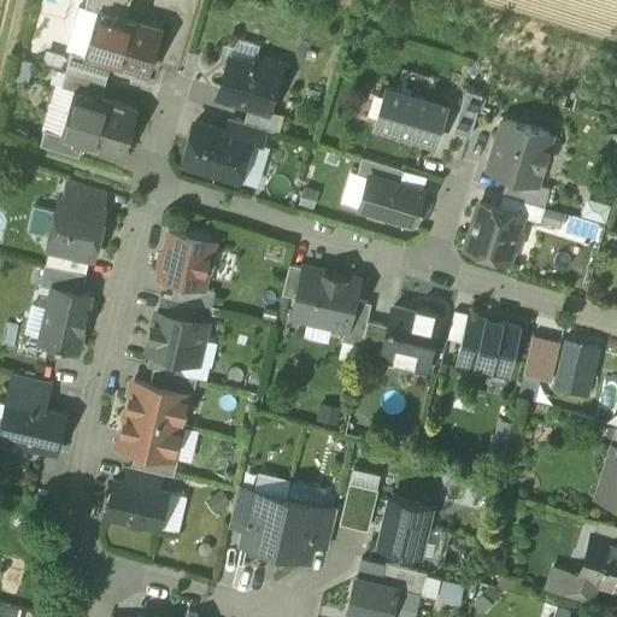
[(129,0),(86,0),(84,7),(97,11),(98,9),(124,16),(129,0)]
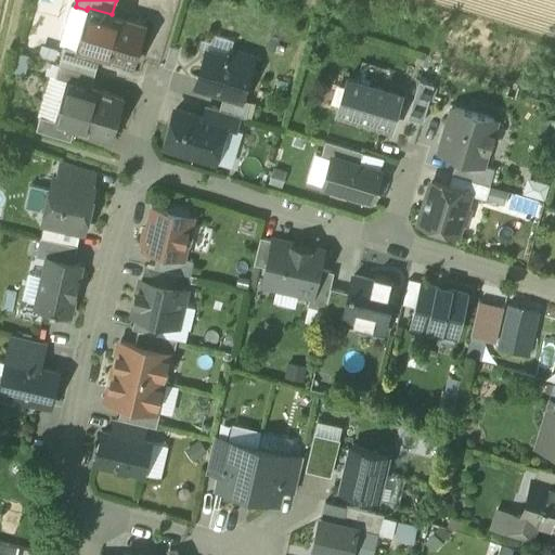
[(112,14),(88,8),(87,10),(76,49),(100,56),(133,66),(145,25),(112,14)]
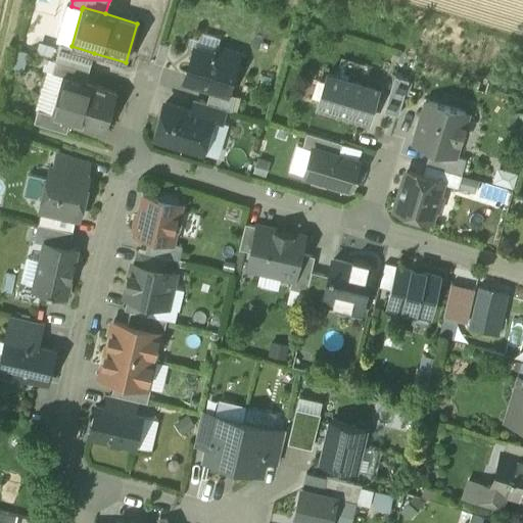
[(72,46),(60,43),(55,61),(89,72),(94,53),(72,46)]
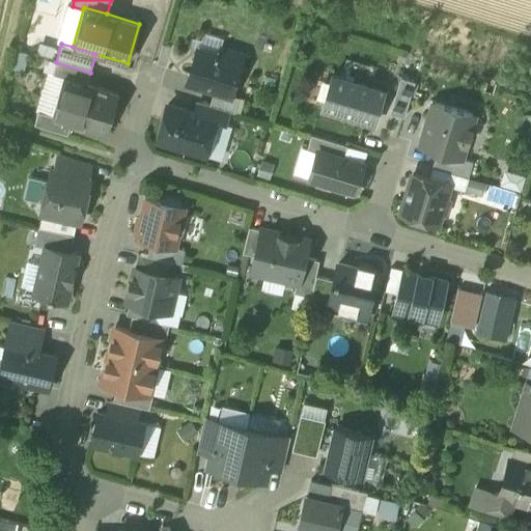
[(220,48),(218,54),(197,48),(189,77),(191,78),(194,81),(193,84),(214,90),(230,95),(230,94),(243,55),(220,48)]
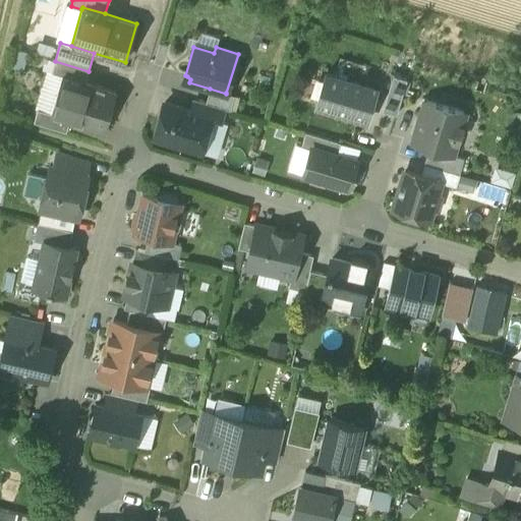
[(89,71),(55,61),(51,72),(62,75),(84,82),(89,71)]
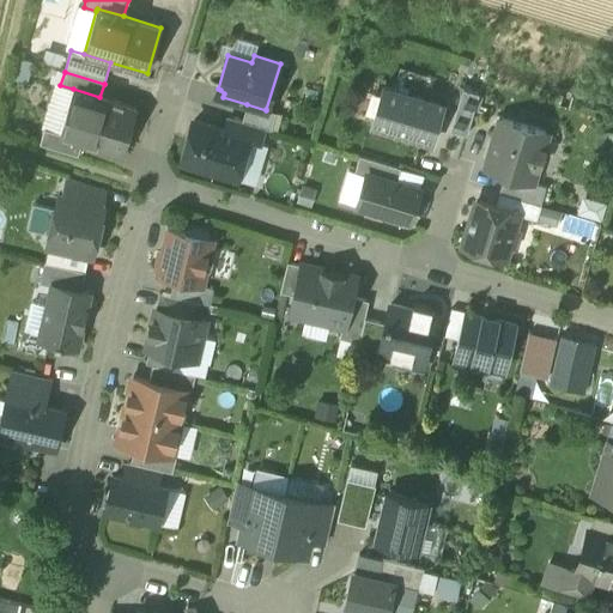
[(443,105),(383,87),(372,125),(431,143),(443,105)]
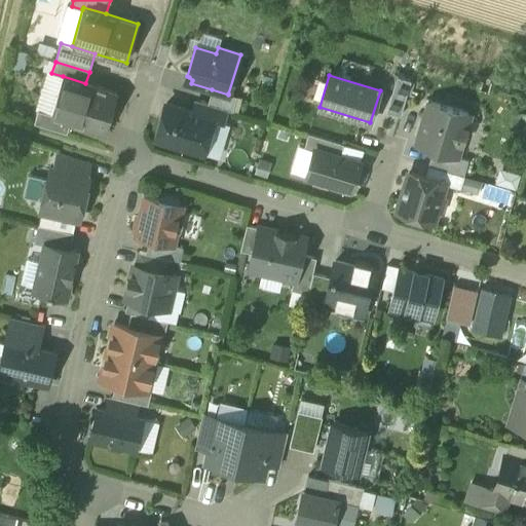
[(85,83),(63,76),(51,114),(50,116),(70,121),(106,133),(117,92),(85,83)]
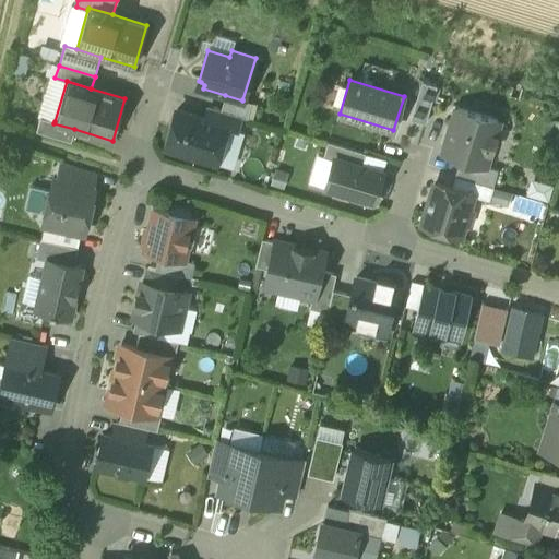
[(437,86),(421,82),(411,119),(425,123),(437,86)]
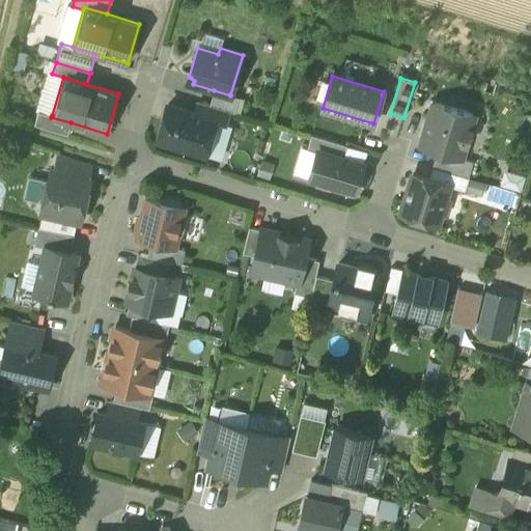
[(230,95),(214,90),(210,104),(230,110),(234,111),(239,96),(230,94),(230,95)]
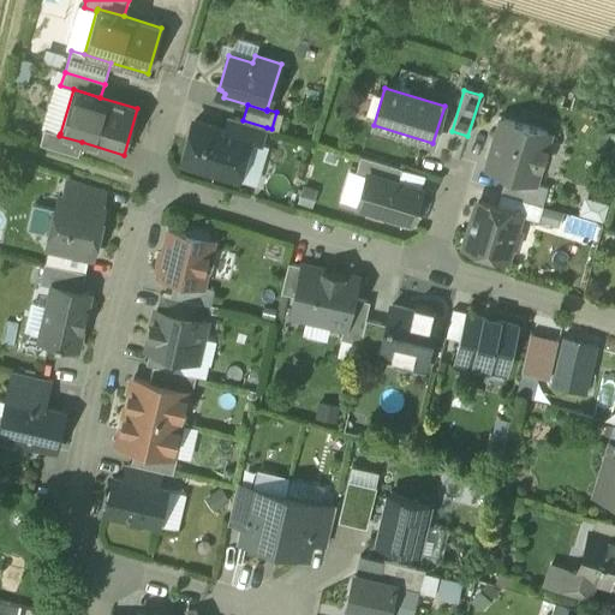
[(243,120),(231,117),(226,130),(250,137),(249,139),(262,144),(267,127),(243,120)]
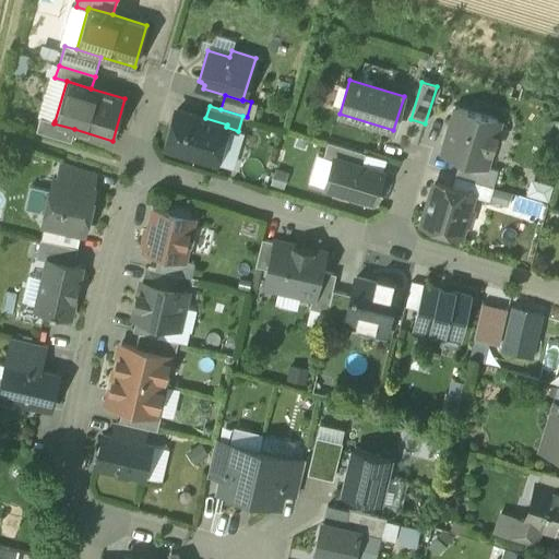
[(498,120),(458,108),(443,154),(460,158),(484,166),(488,152),(491,152),(497,135),(494,134),(498,120)]
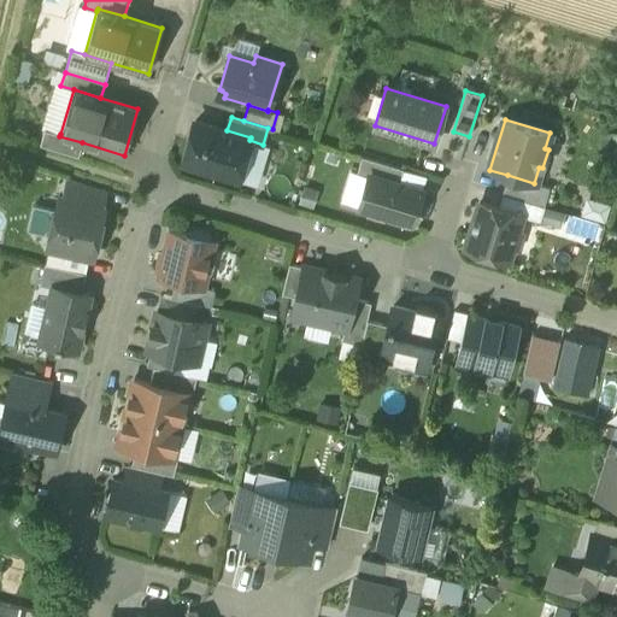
[(227,130),(194,121),(182,163),(238,180),(250,140),(251,137),(227,130)]
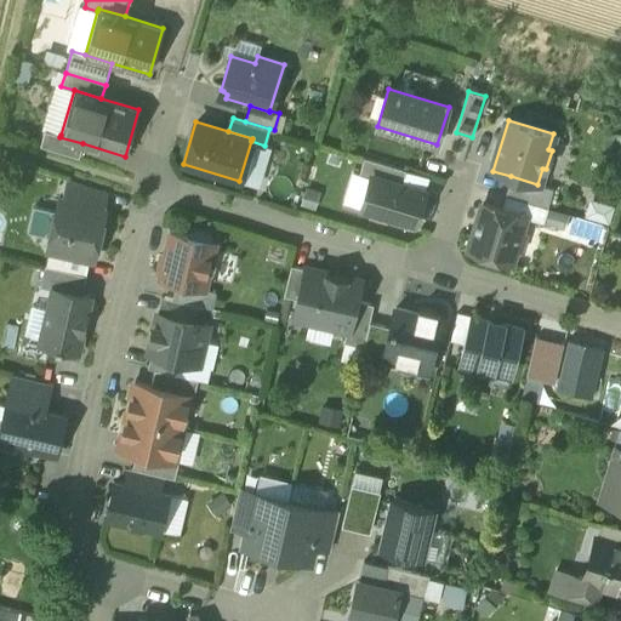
[(61,135),(45,130),(40,146),(79,158),(83,143),(60,137),(61,135)]
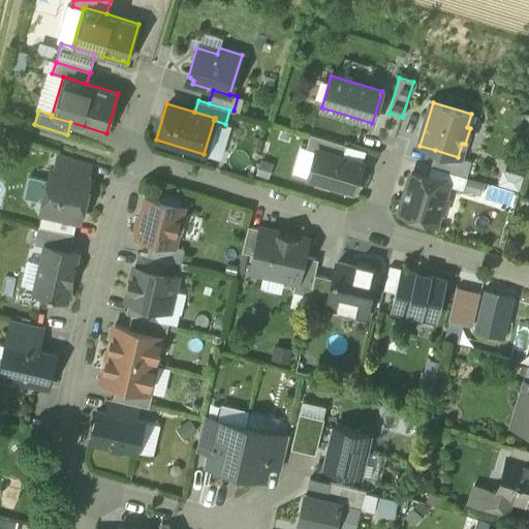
[(345,145),(310,134),(306,148),(315,151),(316,149),(342,157),(345,145)]
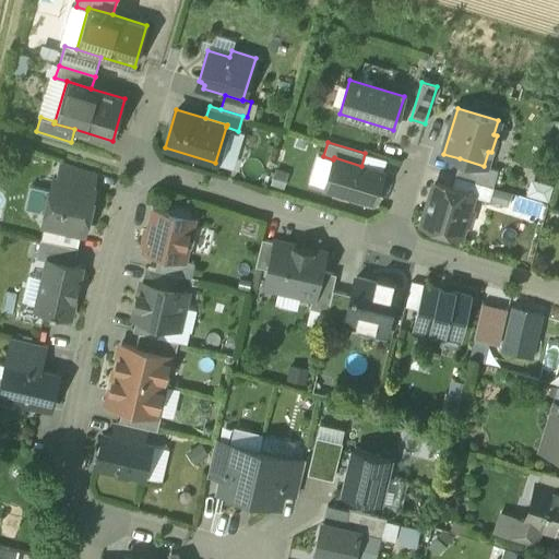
[(361,166),(334,157),(333,159),(325,187),(373,201),(382,171),(361,166)]
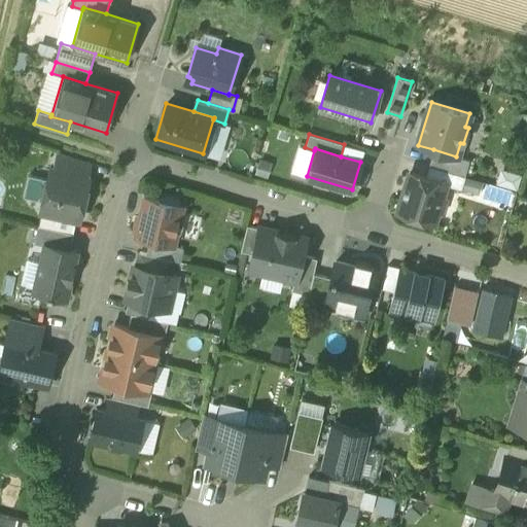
[(456,156),(433,149),(429,166),(464,176),(469,160),(456,156)]
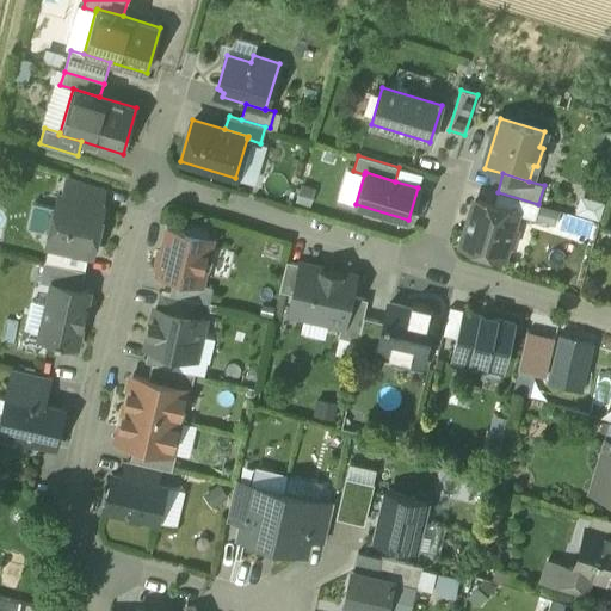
[(104,191),(67,179),(63,199),(62,199),(100,208),(104,191)]
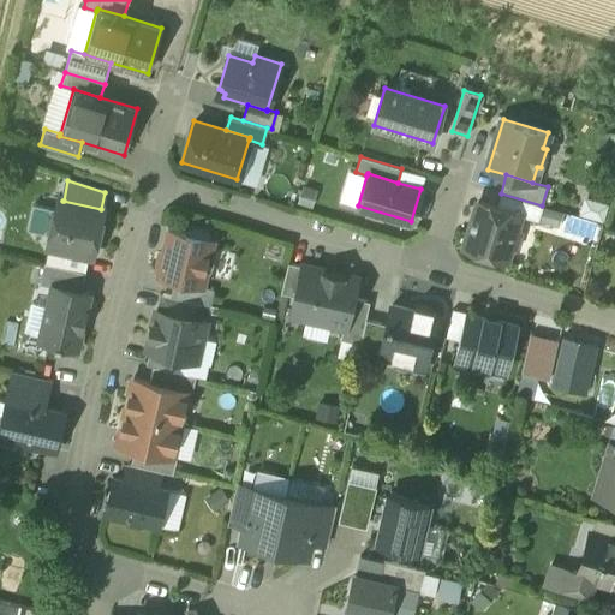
[(542,206),(501,193),(496,207),(519,214),(519,215),(537,221),(542,206)]
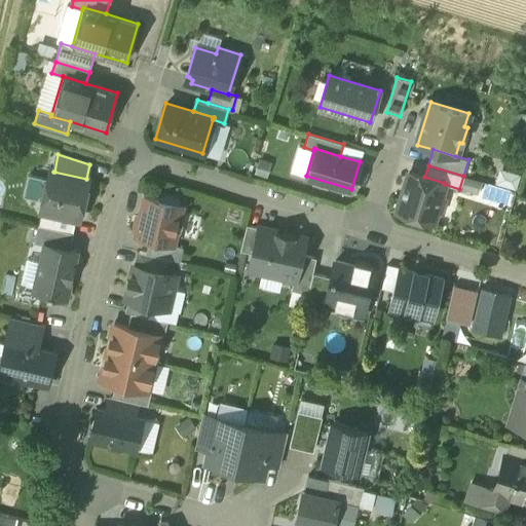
[(86,179),(53,172),(54,172),(50,171),(47,181),(42,184),(40,194),(43,199),(41,211),(79,219),(88,179),(86,179)]
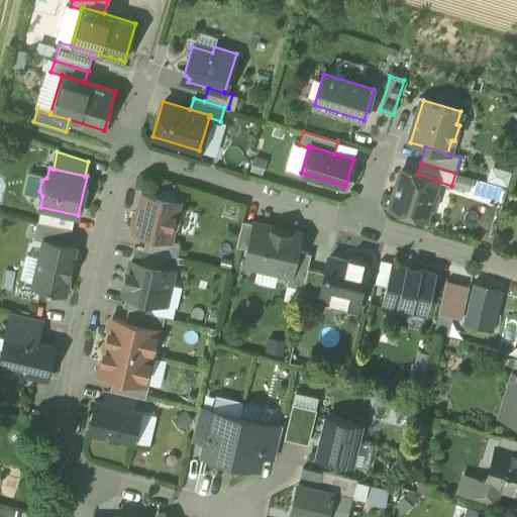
[(417,174),(402,170),(390,208),(425,218),(429,206),(432,207),(436,195),(432,194),(436,181),(436,180),(417,174)]
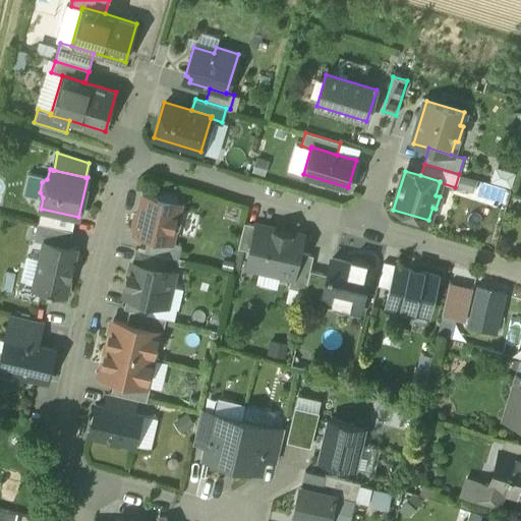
[(159,198),(141,194),(132,234),(149,237),(172,243),(175,232),(178,228),(180,224),(180,219),(179,214),(181,204),(177,203),(178,200),(173,197),(169,195),(165,195),(159,196),(159,198)]
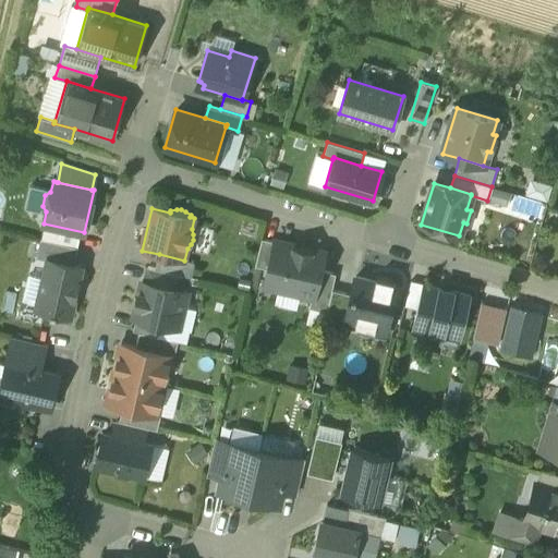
[(77,247),(40,239),(36,257),(47,259),(47,258),(74,265),(77,247)]
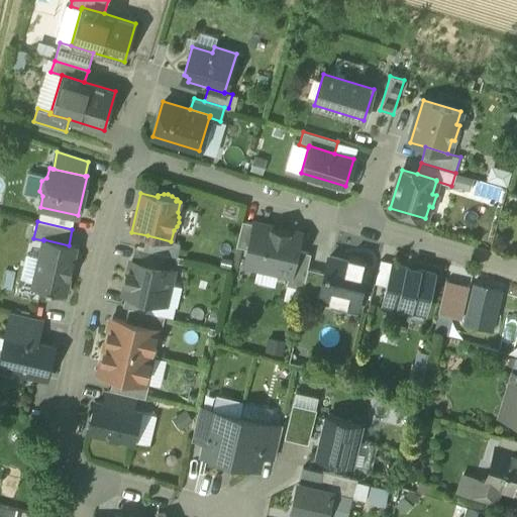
[(254,224),(242,221),(236,246),(248,249),(254,224)]
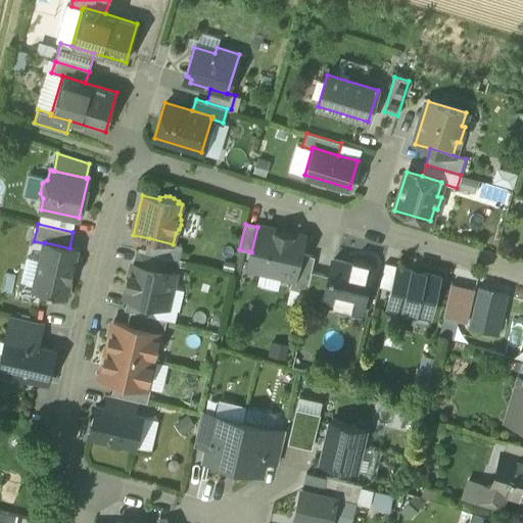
[(297,236),(257,227),(251,252),(248,267),(292,277),(293,277),(299,253),(301,243),(297,236)]
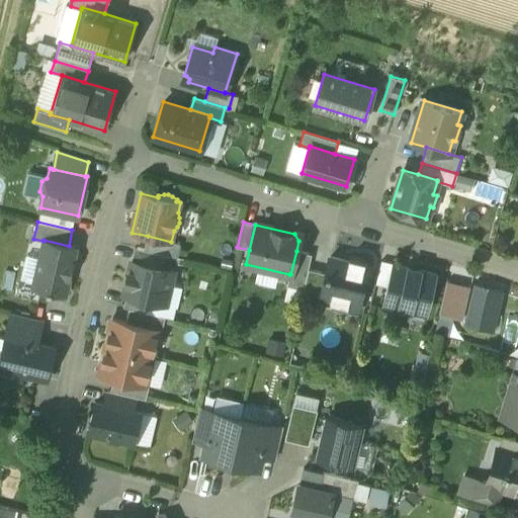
[(171,242),(148,236),(145,250),(170,256),(176,257),(179,244),(171,242)]
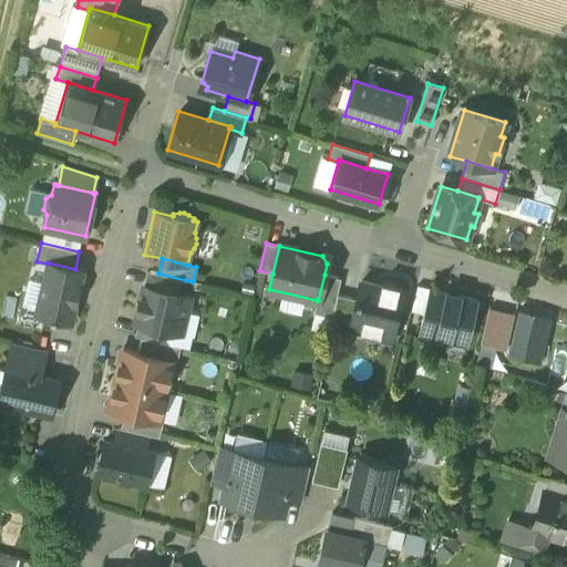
[(75,269),(48,263),(48,264),(37,313),(51,317),(51,318),(55,320),(57,318),(71,321),(83,270),(75,269)]
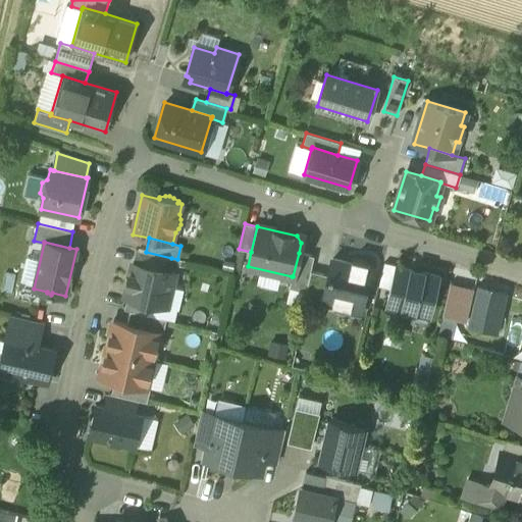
[(146,252),(138,250),(135,264),(168,271),(171,258),(146,252)]
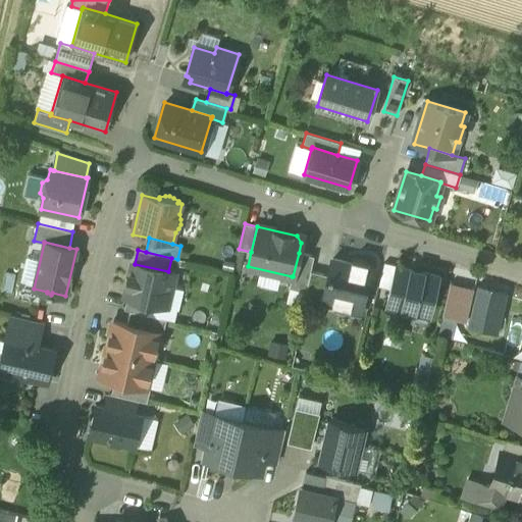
[(314,257),(299,253),(293,276),(292,276),(289,289),(306,293),(310,271),(314,257)]
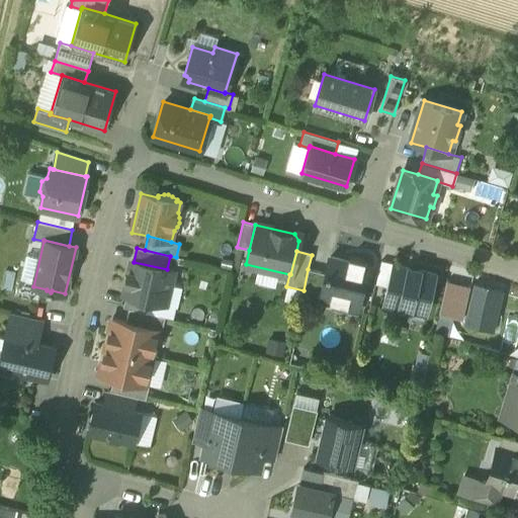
[(348,262),(330,258),(326,274),(320,299),(336,303),(345,296),(359,299),(367,266),(364,266),(365,262),(349,258),(348,262)]
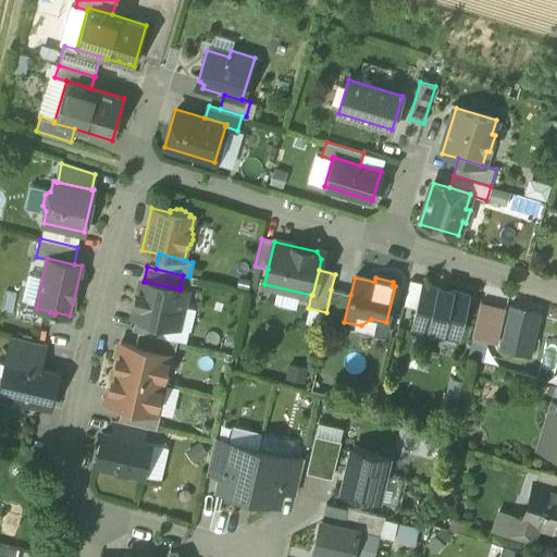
[(144,282),(141,281),(139,292),(137,292),(134,306),(136,306),(133,317),(177,327),(186,292),(180,289),(144,282)]
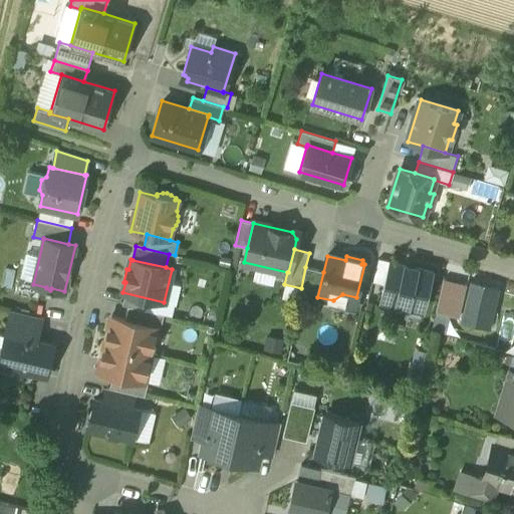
[(433,273),(390,262),(380,300),(424,311),(433,273)]
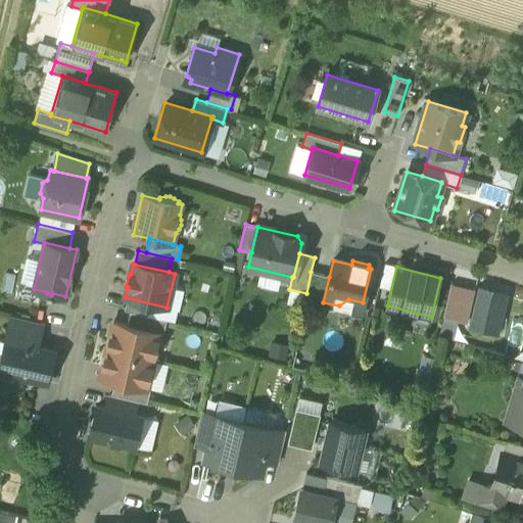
[(329,277),(311,272),(306,293),(302,307),(321,312),(323,302),(329,277)]
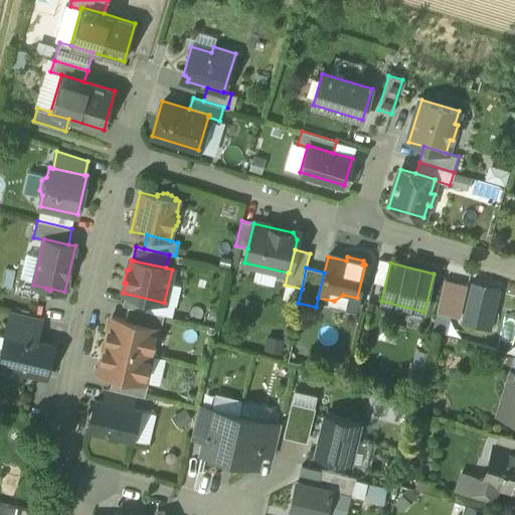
[(462,320),(470,286),(444,281),(437,314),(462,320)]
